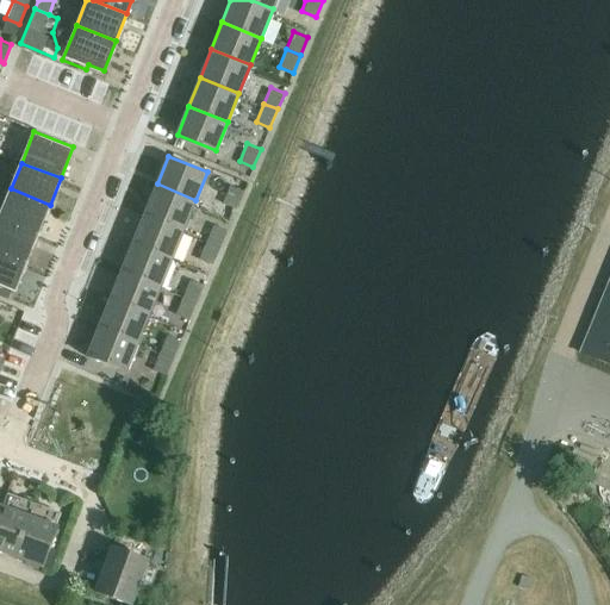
[(236,206),(244,188),(230,182),(223,201),(236,206)]
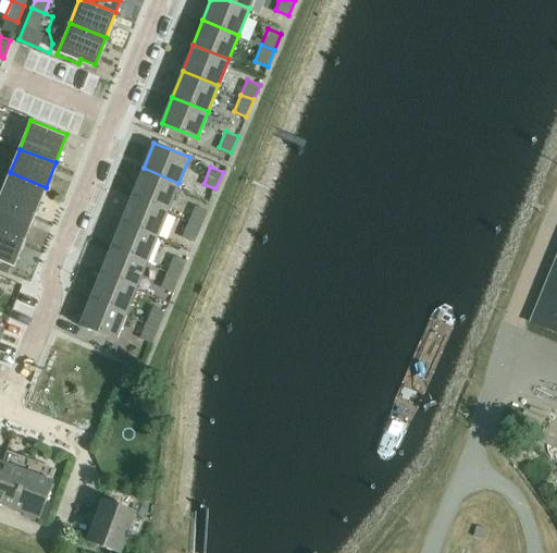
[(133,194),(169,208),(178,183),(144,168),(133,194)]
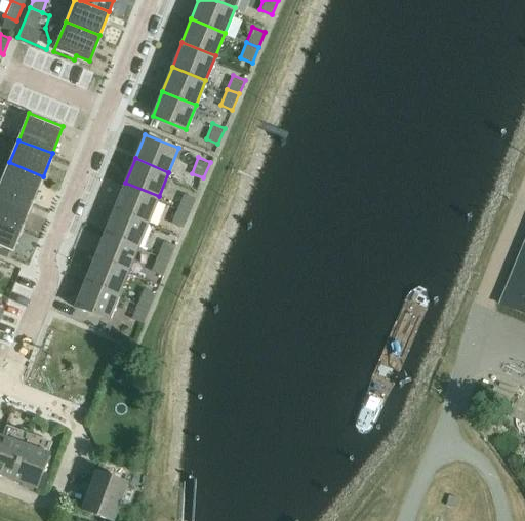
[(0,185),(0,189),(33,202),(43,176),(9,162),(0,185)]
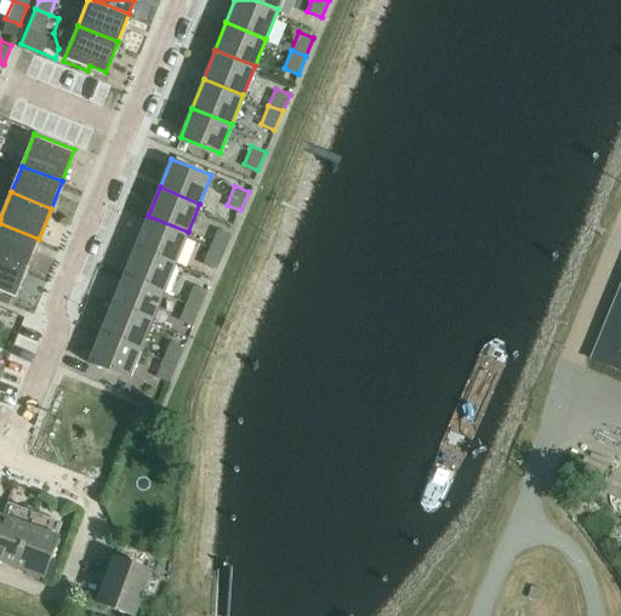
[(148,216),(137,245),(176,261),(188,232),(148,216)]
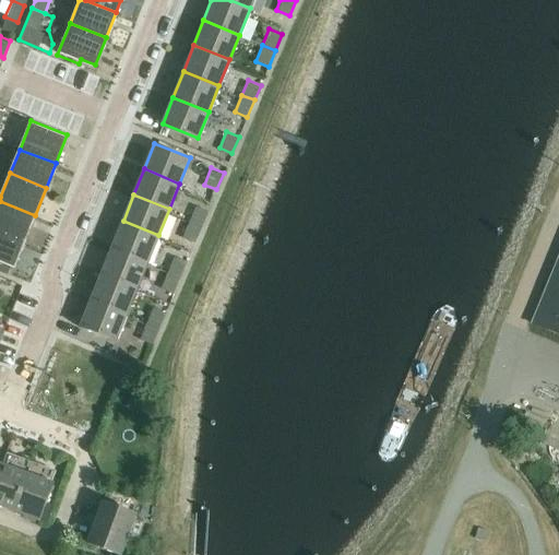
[(0,231),(24,241),(35,215),(0,201),(0,231)]
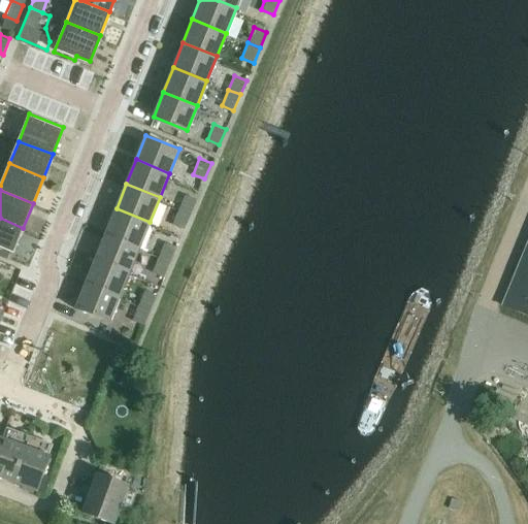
[(197,197),(185,192),(179,205),(192,210),(197,197)]
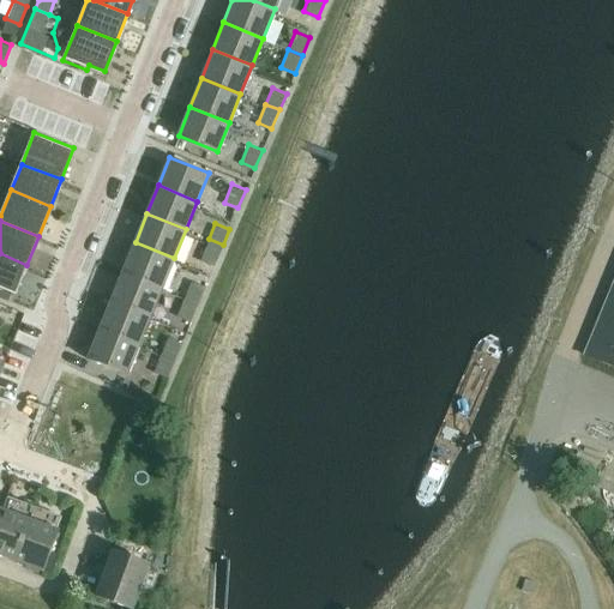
[(223,245),(209,239),(200,258),(215,265),(223,245)]
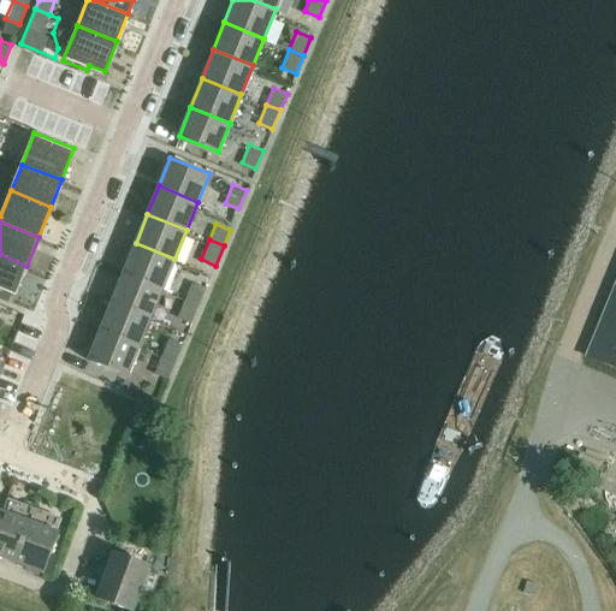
[(164,288),(175,259),(136,243),(124,272),(164,288)]
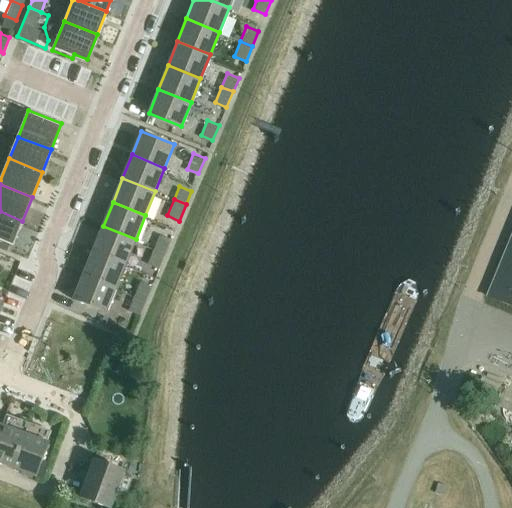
[(0,237),(13,243),(22,221),(0,211),(0,237)]
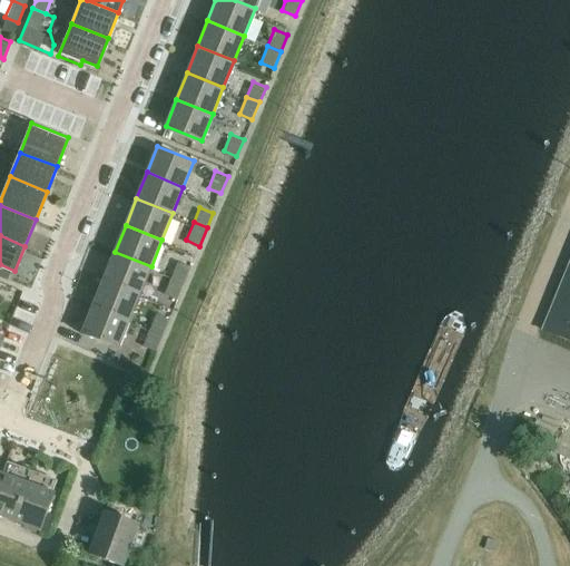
[(104,279),(140,293),(151,266),(115,252),(104,279)]
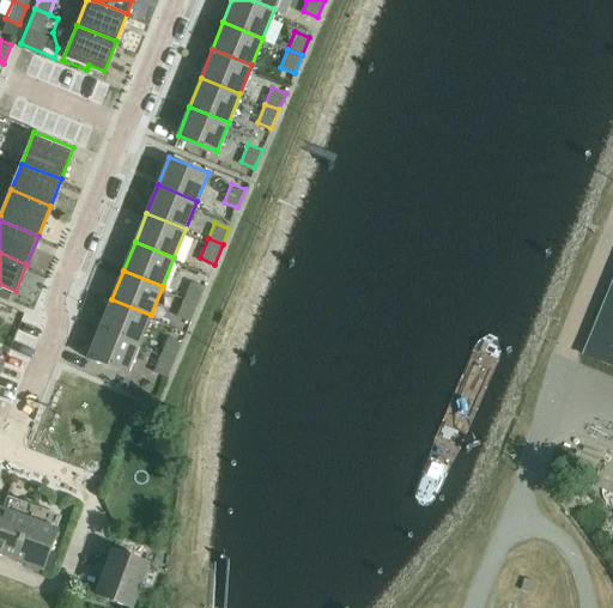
[(612,272),(581,350),(612,363),(612,272)]
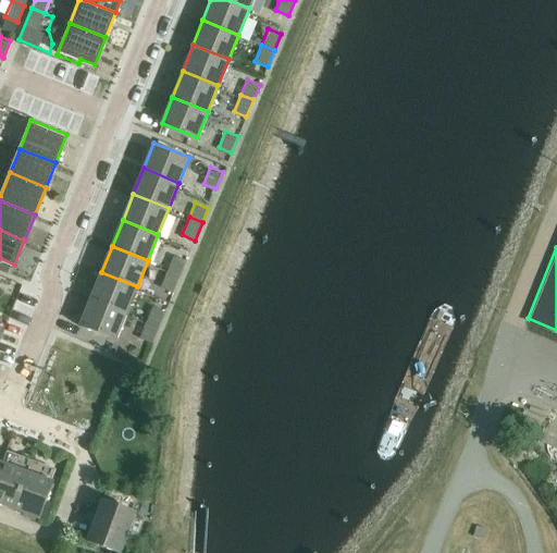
[(168,270),(180,275),(186,259),(174,254),(168,270)]
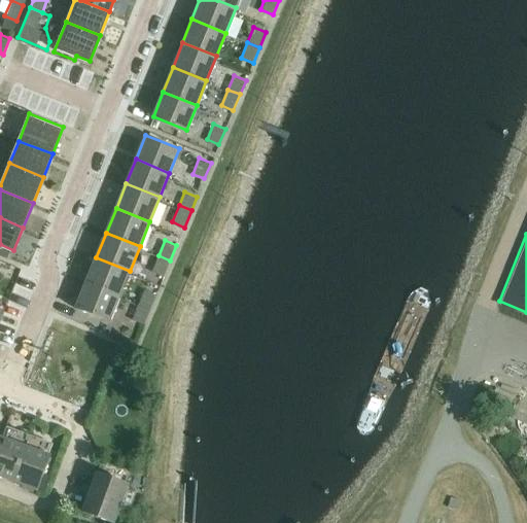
[(164,275),(170,260),(159,255),(152,270),(164,275)]
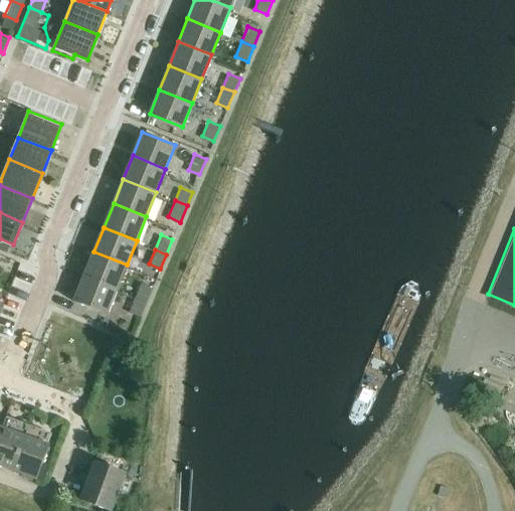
[(84,275),(117,289),(127,265),(94,251),(84,275)]
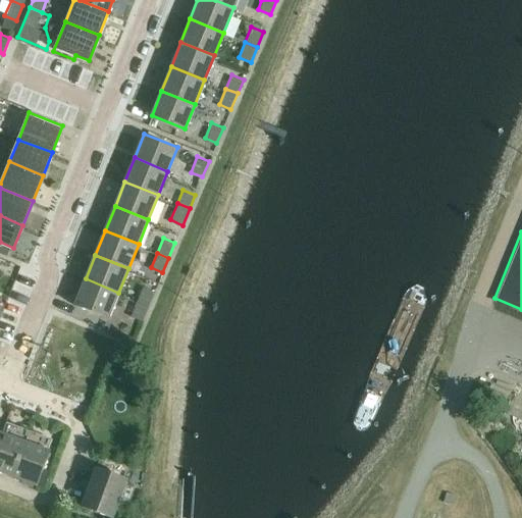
[(118,293),(86,278),(75,303),(109,316),(118,293)]
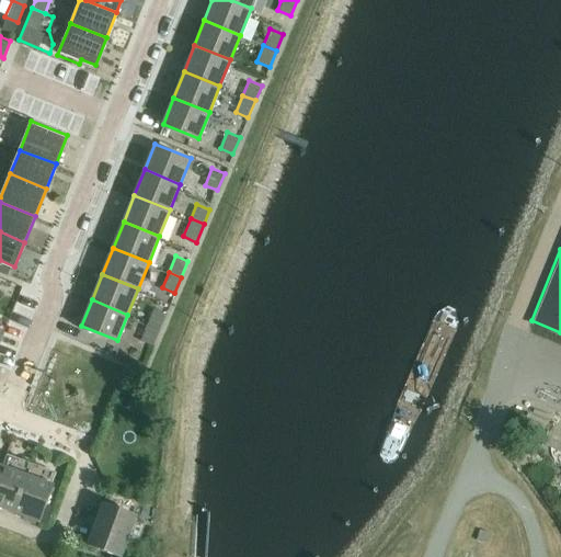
[(155,306),(147,322),(160,327),(167,311),(155,306)]
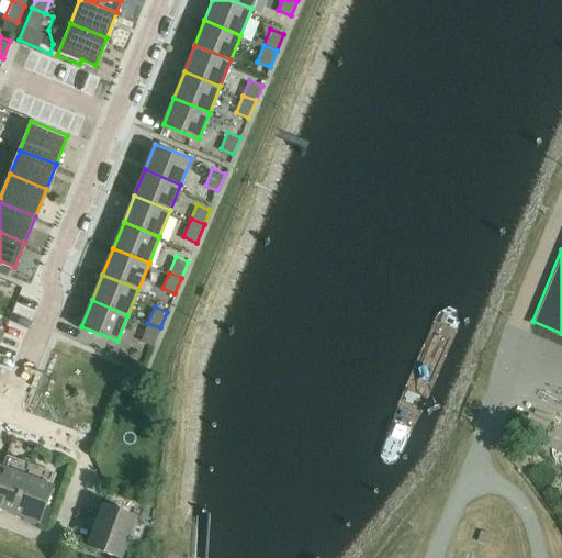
[(160,327),(147,323),(141,339),(154,344),(160,327)]
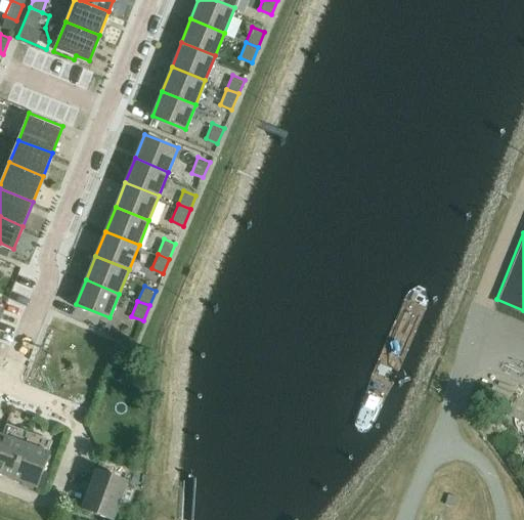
[(2,434),(0,437),(0,472),(12,477),(25,442),(2,434)]
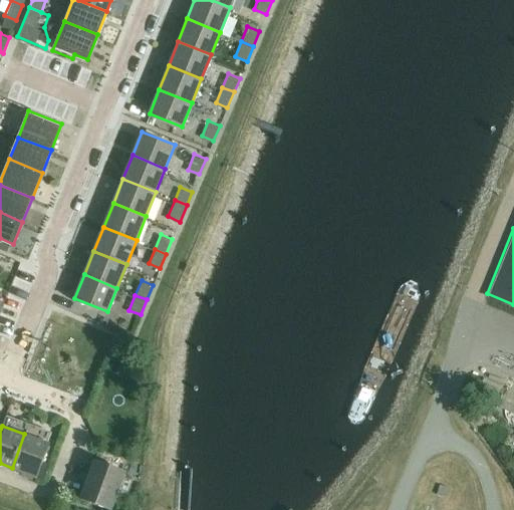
[(24,434),(12,468),(36,477),(48,443),(24,434)]
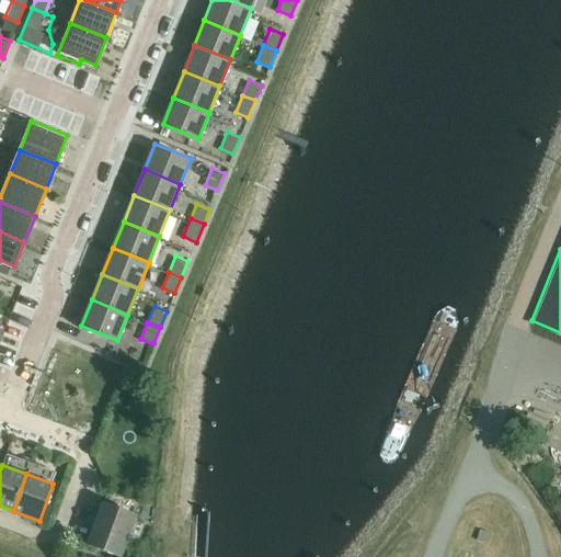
[(119,554),(134,513),(102,501),(87,542),(119,554)]
